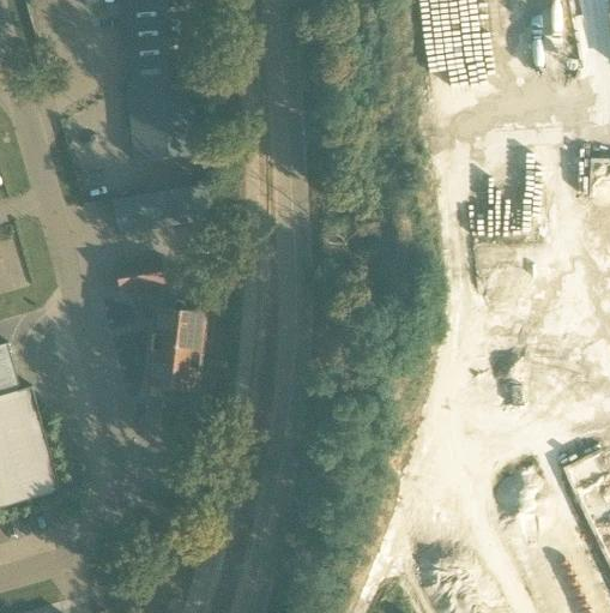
[(201,78),(194,0),(121,0),(128,83),(124,84),(131,162),(193,156),(187,79),(201,78)]
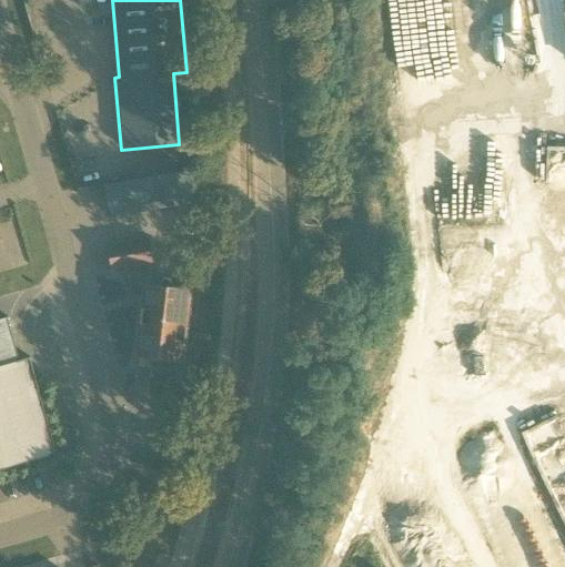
[(554,26),(533,23),(534,8),(531,8),(525,64),(556,68),(558,40),(538,38),(538,33),(553,34),(554,26)]
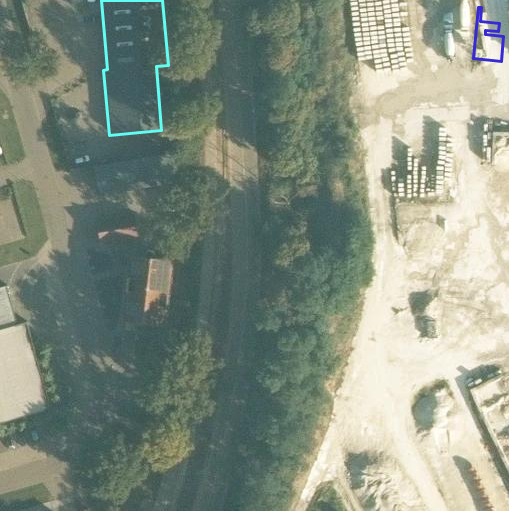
[(166,154),(90,168),(95,197),(171,183),(166,154)]
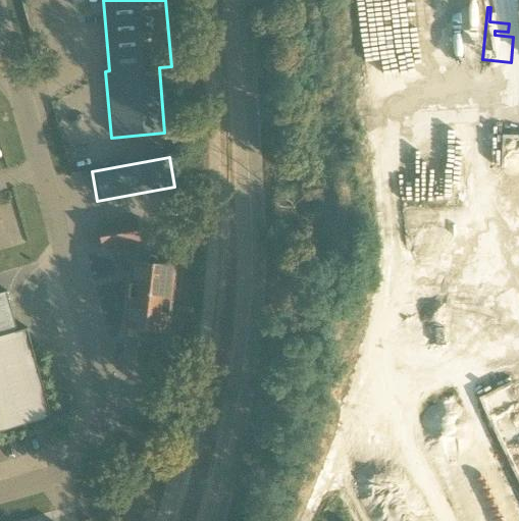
[(133,220),(116,223),(96,227),(100,251),(137,245),(133,220)]
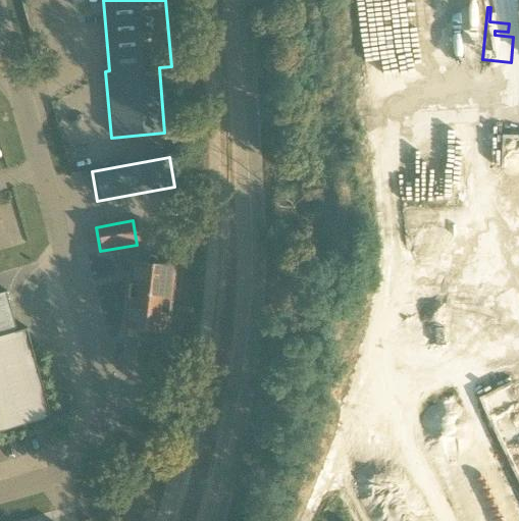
[(127,263),(122,328),(124,328),(124,333),(134,334),(135,329),(165,333),(173,267),(127,263)]
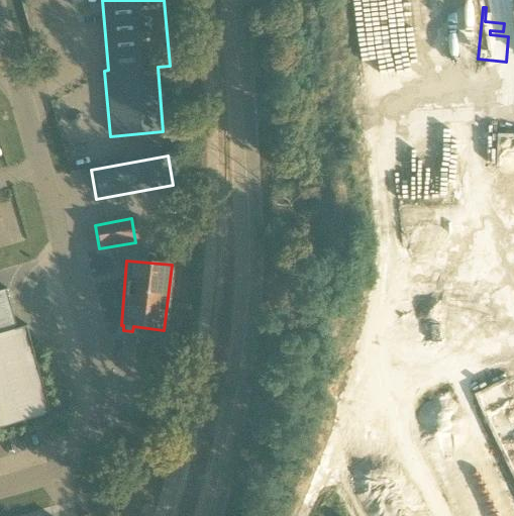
[(15,329),(4,290),(0,291),(0,425),(48,412),(24,326),(15,329)]
